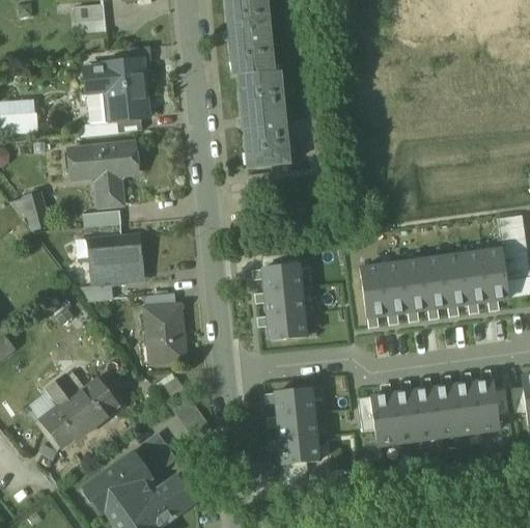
[(225,0),(227,14),(269,10),(267,0),(225,0)]
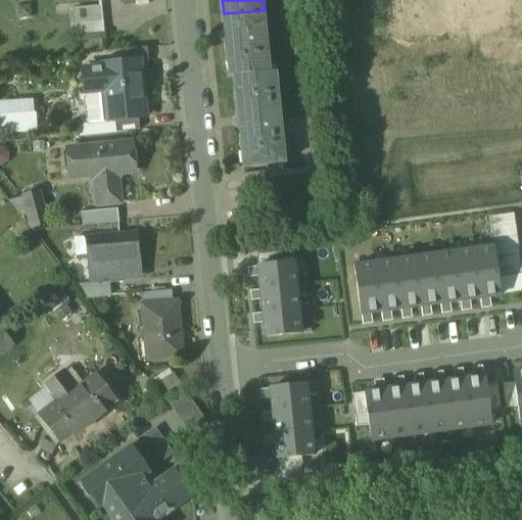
[(101,3),(75,5),(76,20),(103,17),(101,3)]
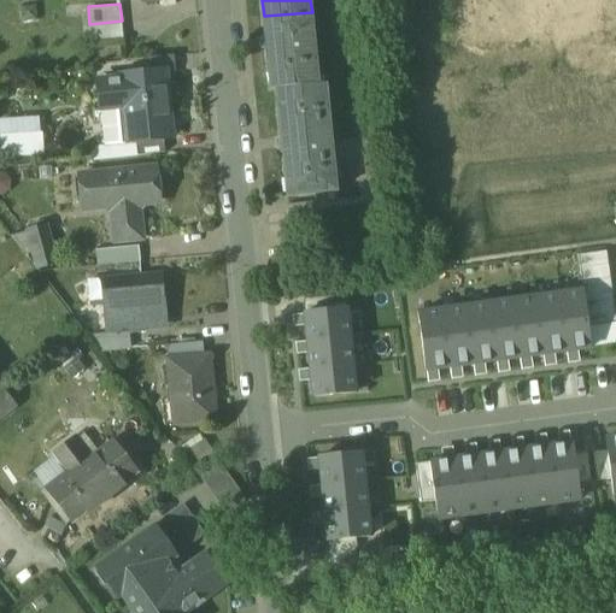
[(312,12),(264,16),(271,87),(277,86),(320,81),(312,12)]
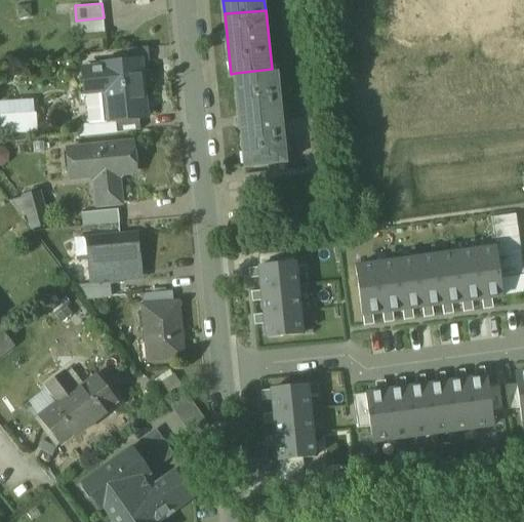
[(105,33),(104,17),(76,21),(78,35),(105,33)]
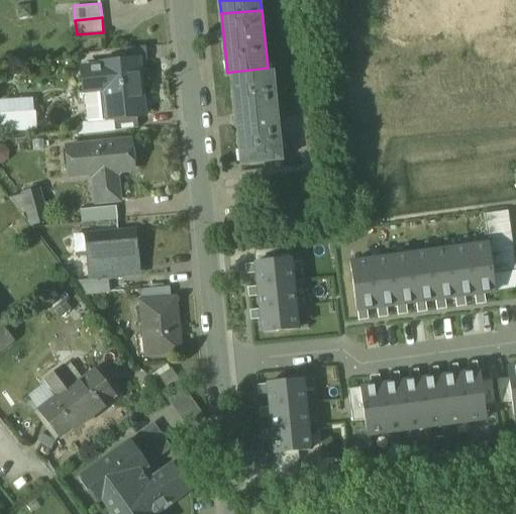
[(146,44),(118,47),(119,58),(140,56),(147,55),(146,44)]
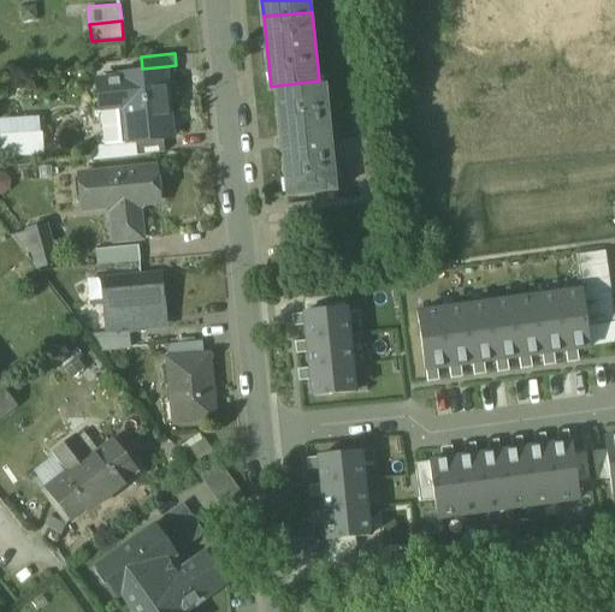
[(142,69),(125,70),(125,75),(101,77),(104,107),(129,105),(132,138),(136,137),(164,135),(175,134),(167,66),(142,69)]
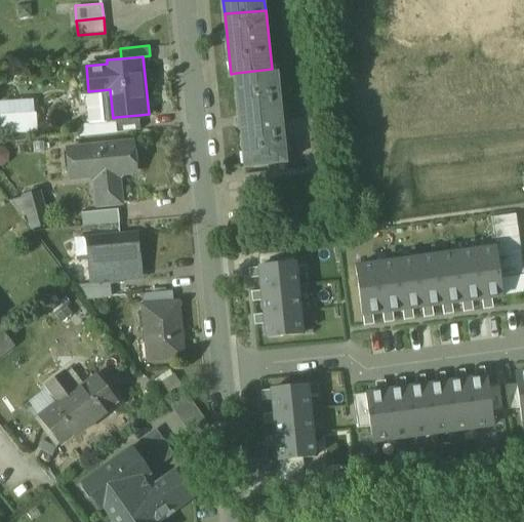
[(272,69),(236,73),(245,165),(287,161),(278,69),(272,69)]
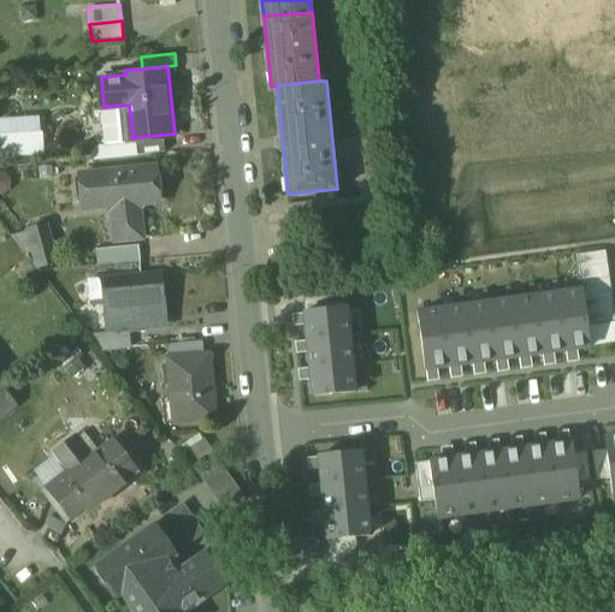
[(0,112),(1,149),(43,148),(42,111),(0,112)]
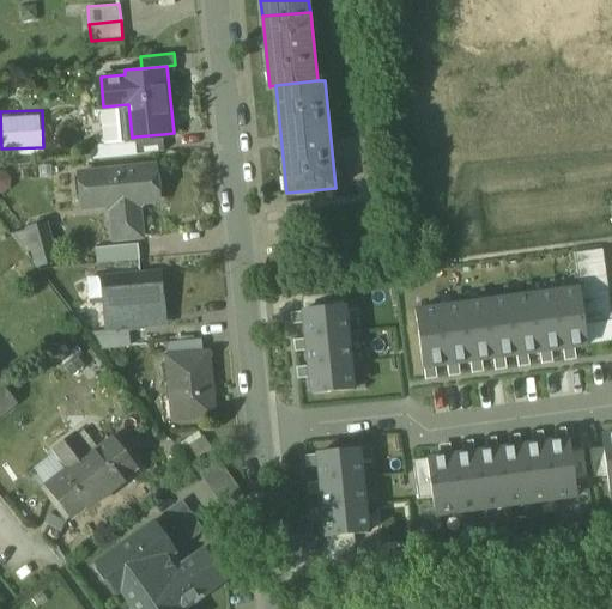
[(163,134),(135,136),(138,152),(165,148),(163,134)]
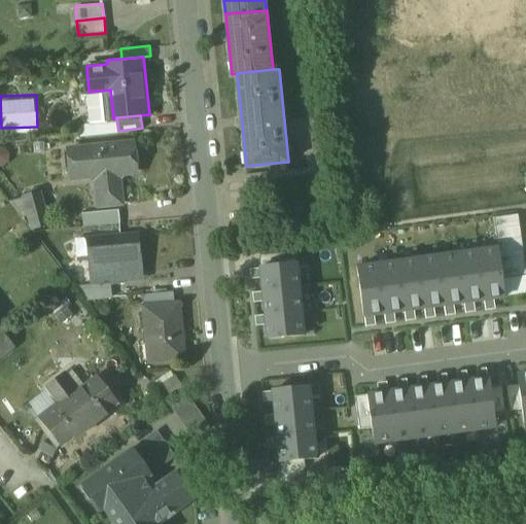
[(134,142),(69,148),(71,167),(95,165),(98,204),(123,202),(118,164),(135,162),(134,142)]
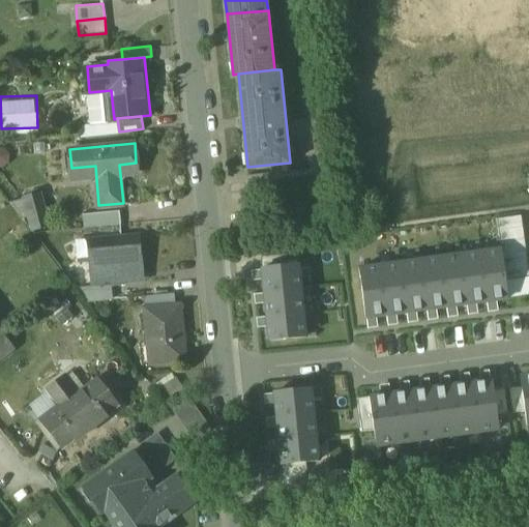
[(43,192),(25,196),(34,230),(52,225),(43,192)]
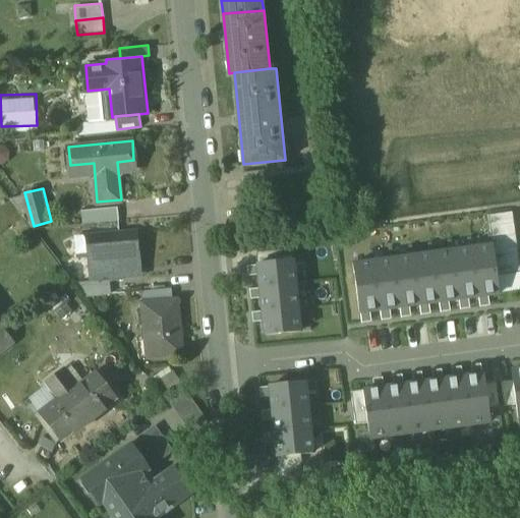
[(118,206),(94,208),(95,221),(119,219),(118,206)]
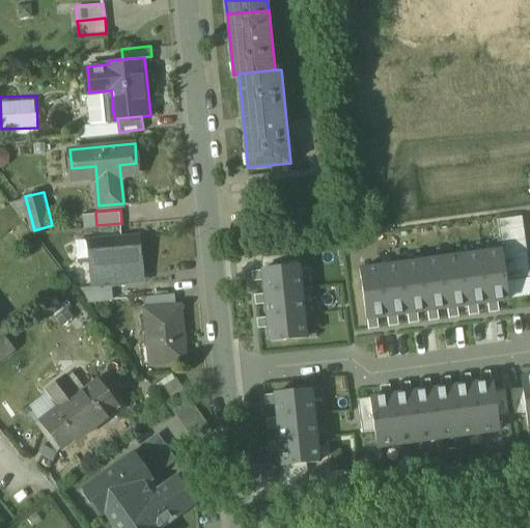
[(500,229),(524,226),(524,221),(523,214),(498,218),(500,229)]
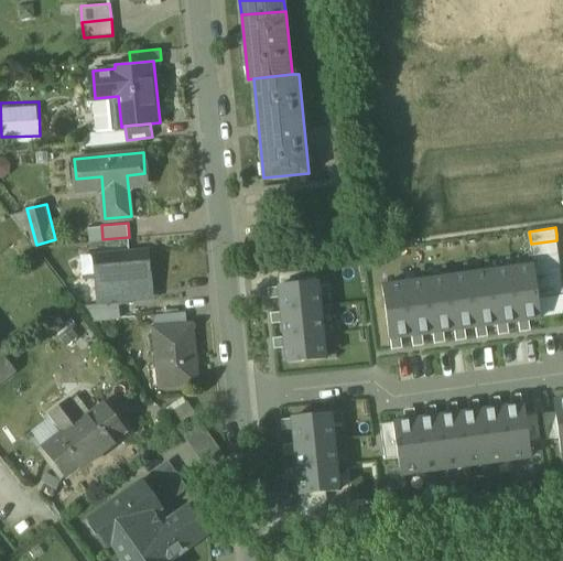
[(556,240),(531,244),(532,257),(559,254),(558,246),(556,240)]
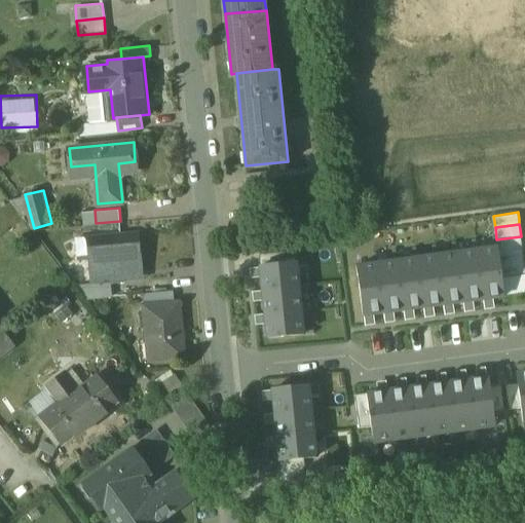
[(138,232),(77,237),(78,254),(78,259),(89,258),(90,265),(92,283),(92,284),(111,282),(126,279),(125,269),(142,268),(138,232)]
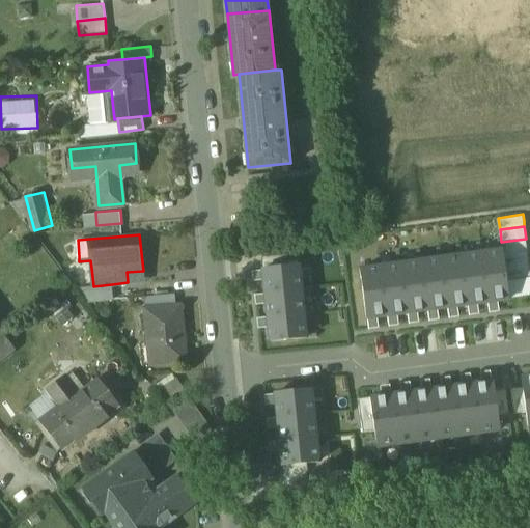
[(527,245),(526,239),(501,242),(502,249),(503,253),(527,250),(527,245)]
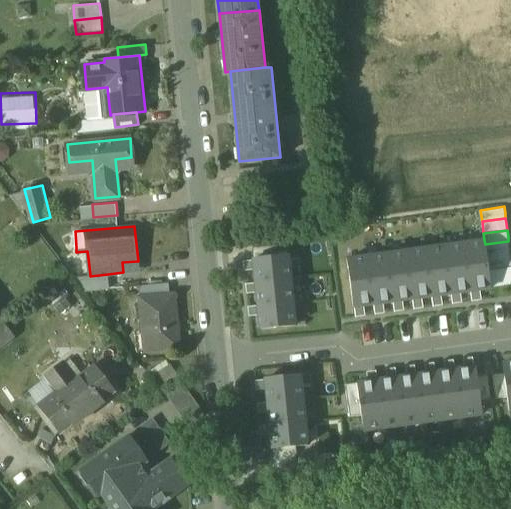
[(465,242),(471,290),(479,289),(490,287),(488,268),(486,257),(485,244),(484,240),(465,242)]
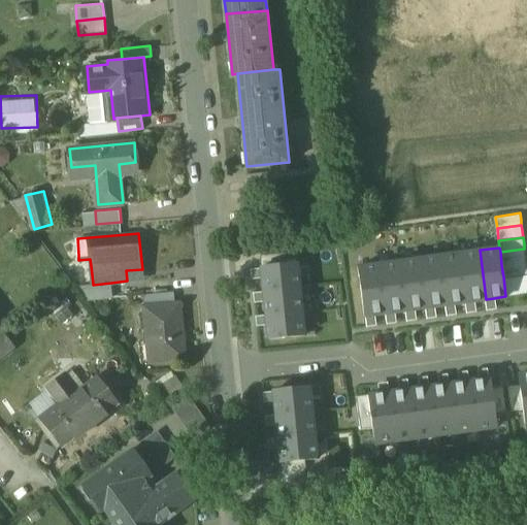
[(500,252),(501,265),(526,262),(525,256),(524,249),(500,252)]
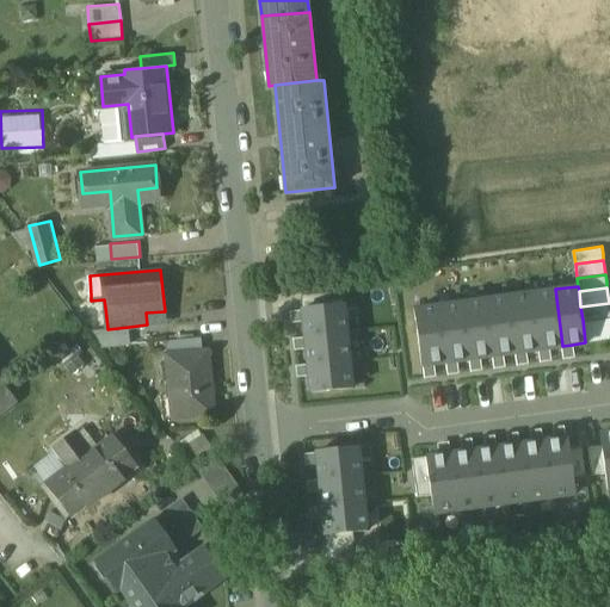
[(549,347),(562,346),(555,289),(531,292),(540,348),(549,347)]
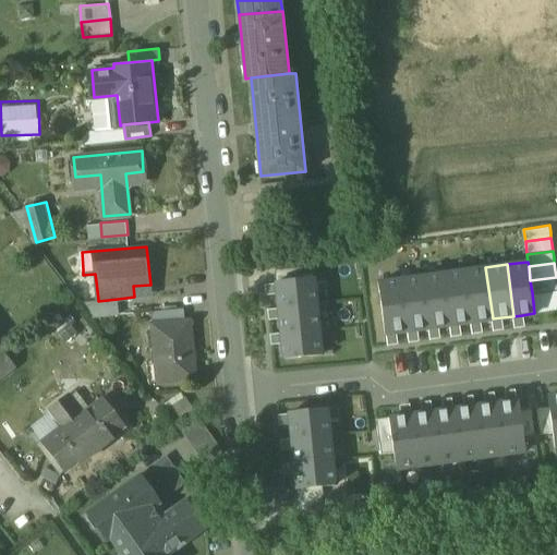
[(277,281),(301,278),(300,266),(276,268),(277,275),(277,281)]
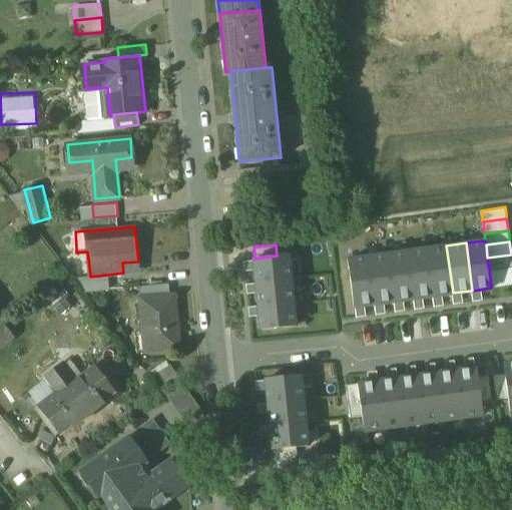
[(427,247),(433,296),(442,295),(453,293),(446,245),(427,247)]
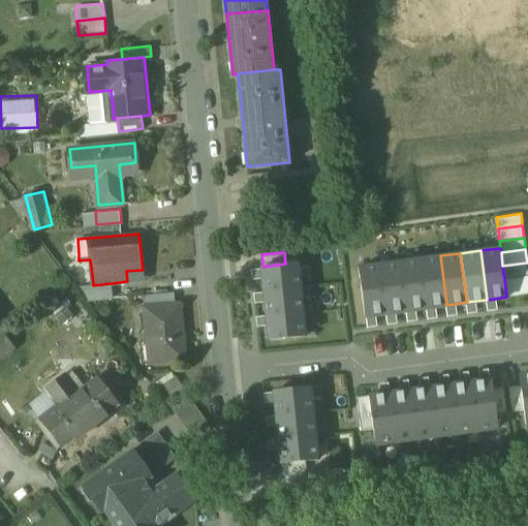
[(440,255),(420,258),(427,308),(435,307),(446,305),(440,255)]
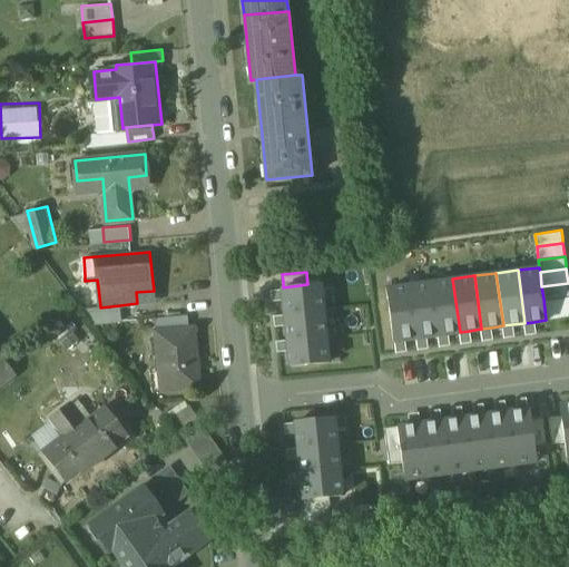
[(431,281),(438,334),(447,333),(460,332),(452,279),(431,281)]
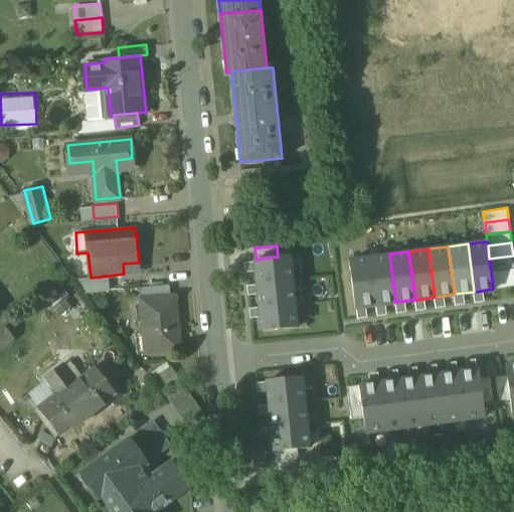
[(389,253),(370,257),(376,305),(385,303),(395,302),(389,253)]
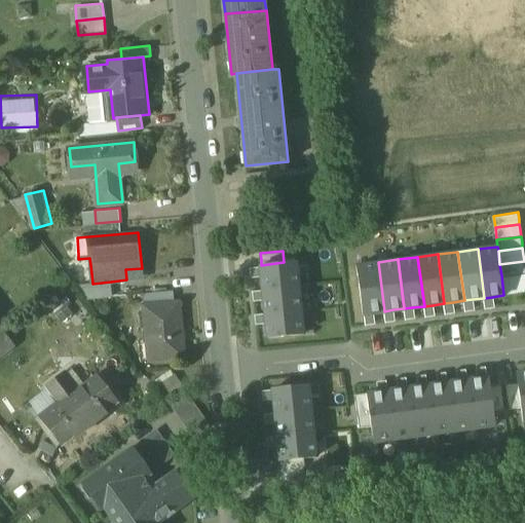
[(262,290),(300,286),(297,261),(284,262),(261,265),(259,265),(260,274),(262,290)]
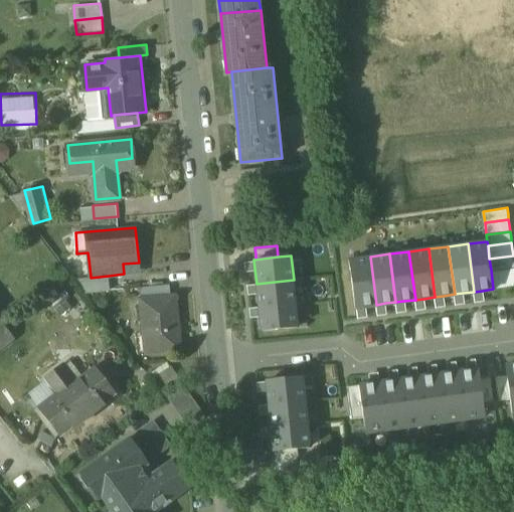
[(513,256),(489,259),(491,270),(513,267),(513,256)]
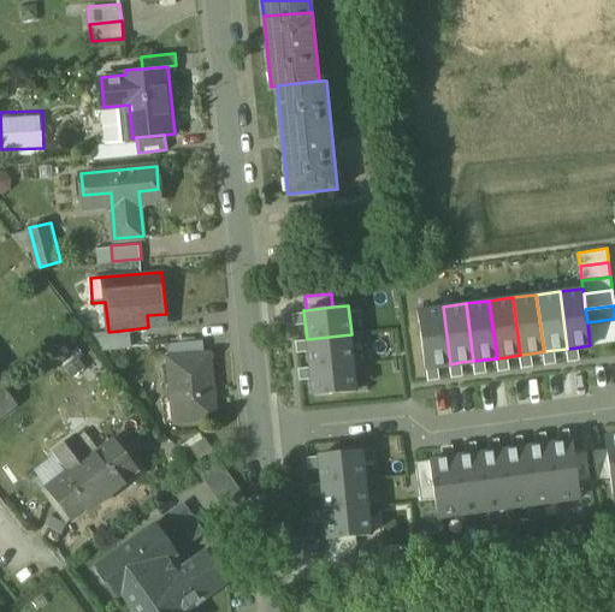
[(450,364),(443,307),(419,310),(426,367),(437,366),(450,364)]
